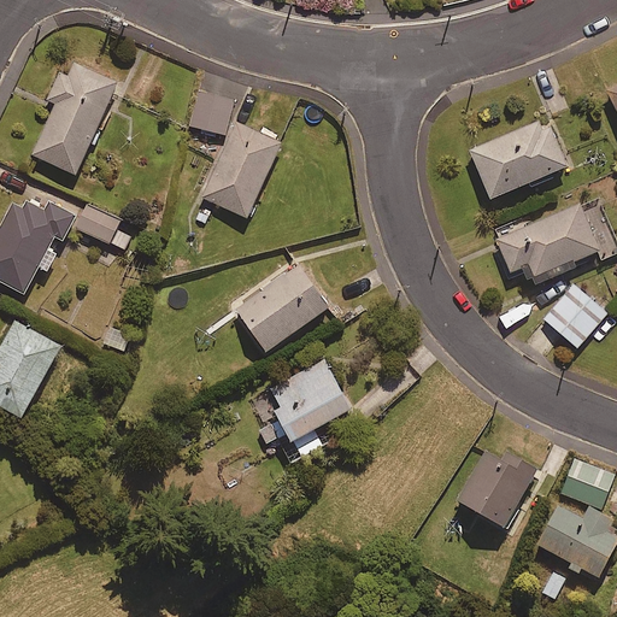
[(117,84),(74,65),(68,77),(60,75),(47,104),(54,107),(33,156),(76,175),(117,84)]
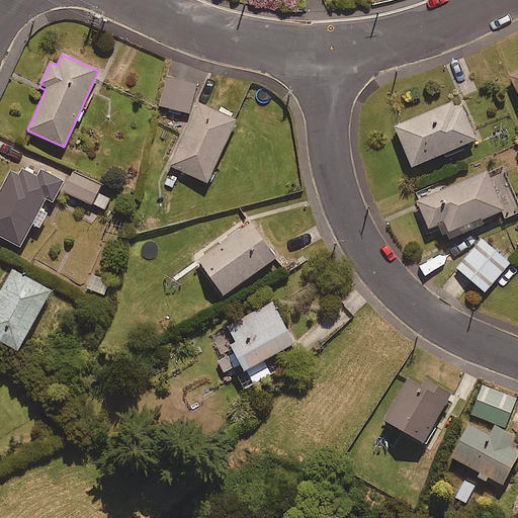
[(196,87),(169,79),(161,106),(188,114),(196,87)]
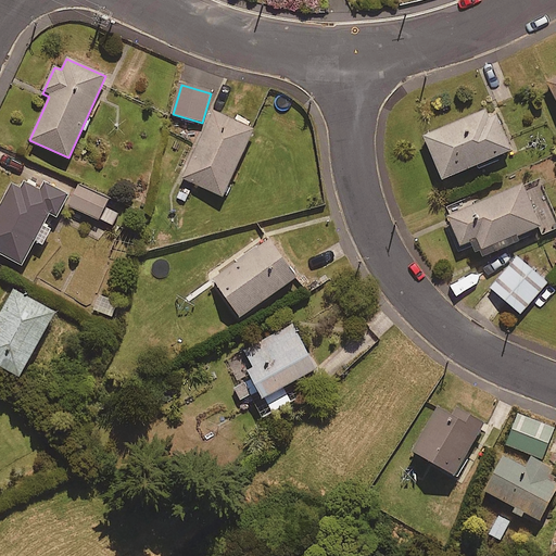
[(512,151),(493,108),(425,136),(442,179),(512,151)]
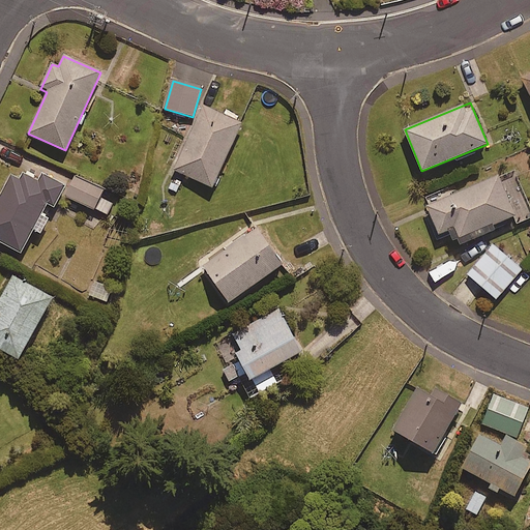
[(242,123),(204,107),(175,170),(213,187),(242,123)]
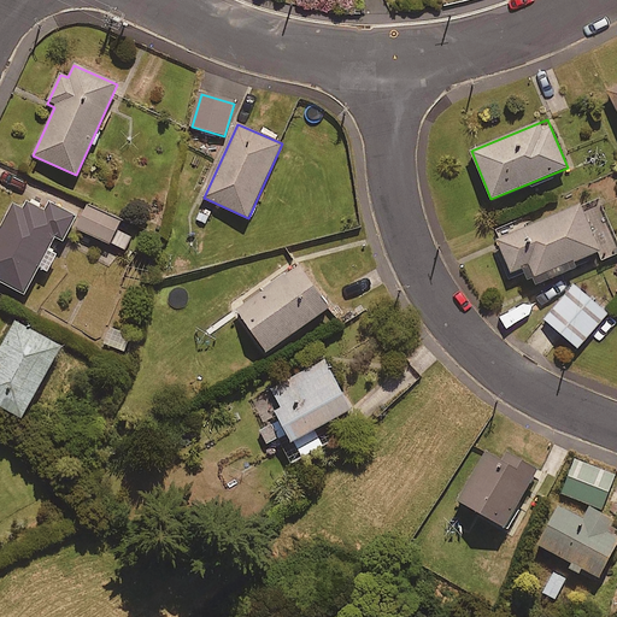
[(53,239),(62,244),(75,217),(45,201),(41,210),(16,198),(0,229),(0,281),(24,294),(39,268),(47,272),(58,251),(48,246),(53,239)]
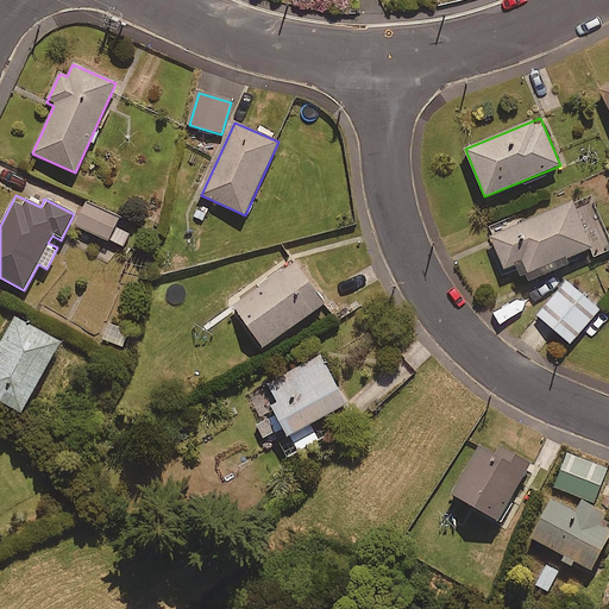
[(520,280),(526,277),(528,283),(570,264),(567,258),(592,248),(596,257),(608,250),(608,239),(595,208),(578,215),(572,202),(488,239),(502,270),(514,265),(520,280)]
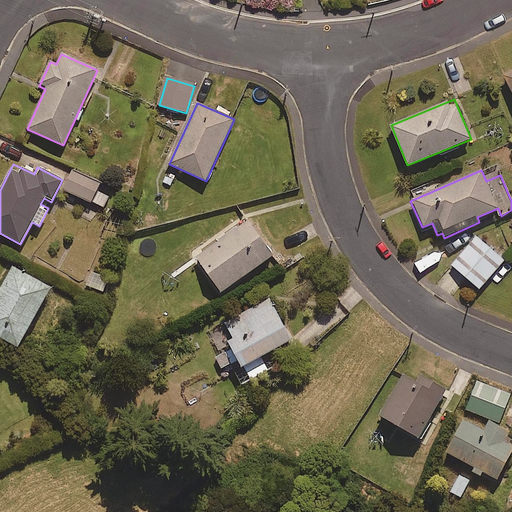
[(72,171),(64,189),(103,208),(108,197),(96,191),(99,184),(72,171)]
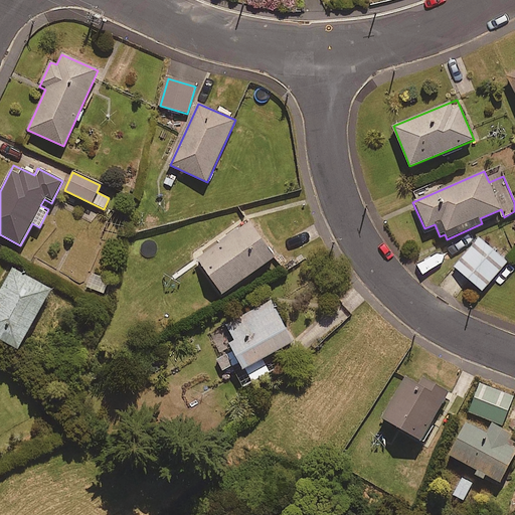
[(275,258),(271,251),(277,247),(267,232),(260,236),(249,221),(197,258),(222,294),(275,258)]
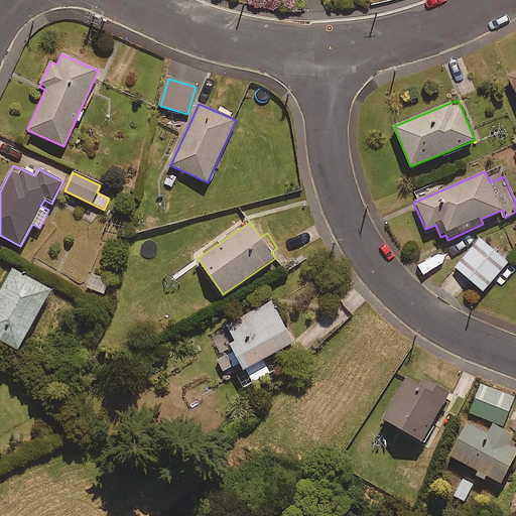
[(508,262),(480,238),(456,267),(483,291),(508,262)]
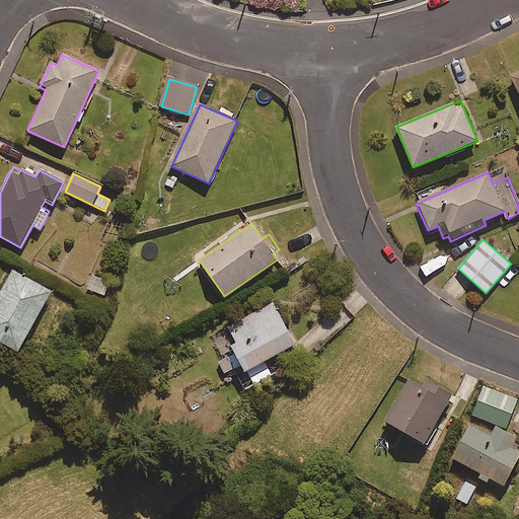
[(52,291),(12,270),(0,293),(0,342),(18,352),(52,291)]
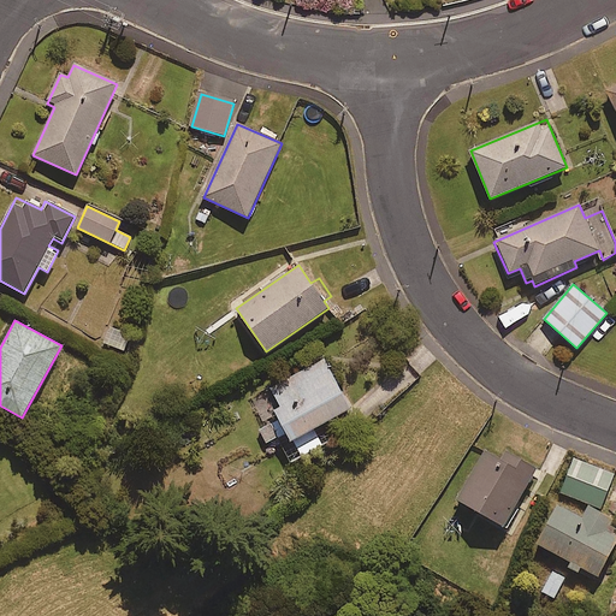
[(130,335),(110,326),(102,343),(124,351),(130,335)]
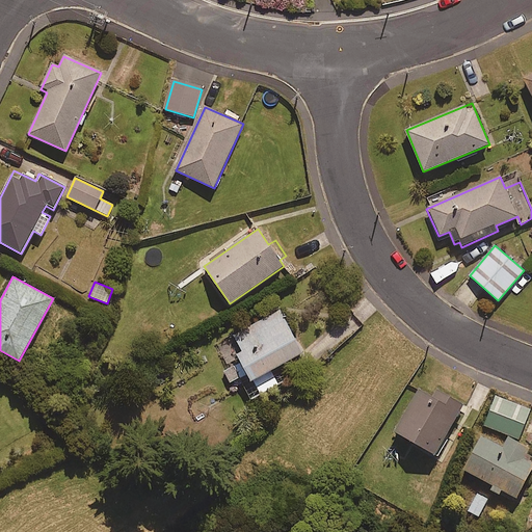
[(248,375),(262,401),(285,390),(273,369),(302,354),(280,311),(229,338),(241,362),(223,372),(231,384),(248,375)]
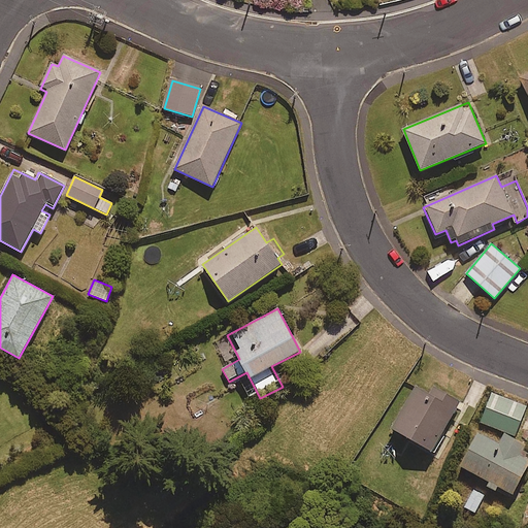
[(432,452),(460,403),(434,388),(431,393),(417,385),(392,429),(432,452)]
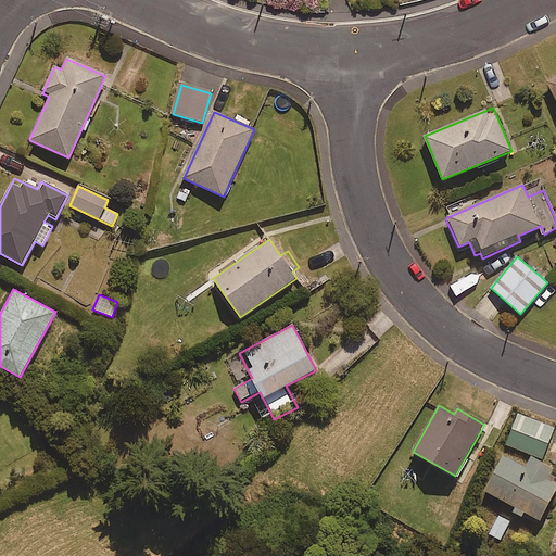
[(555,427),(518,413),(506,444),(543,458),(555,427)]
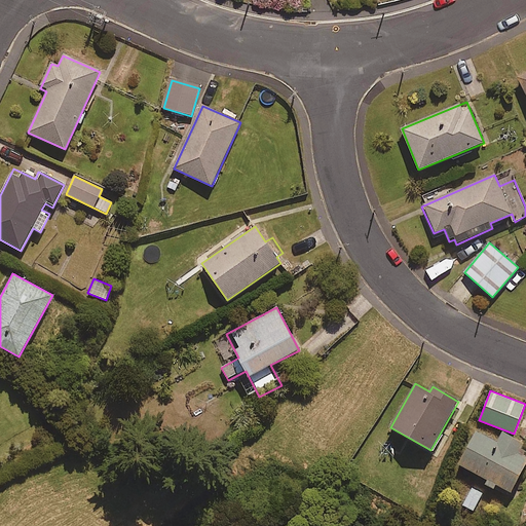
[(502,434),(498,442),(477,430),(460,463),(488,478),(482,488),(492,493),(495,487),(513,495),(525,467),(525,455),(519,452),(523,444),(502,434)]
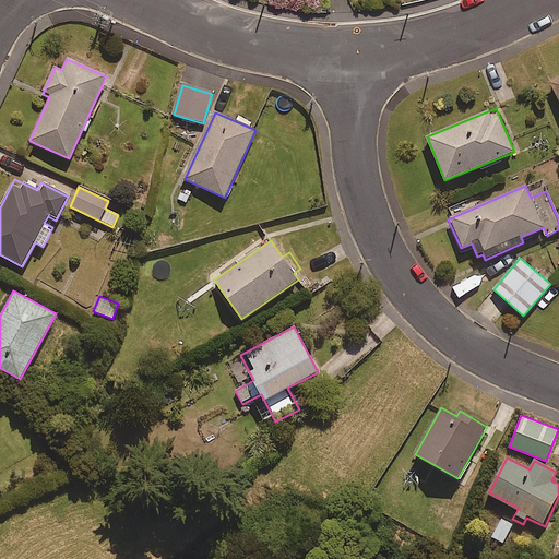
[(514,525),(499,519),(492,536),(508,543),(514,525)]
